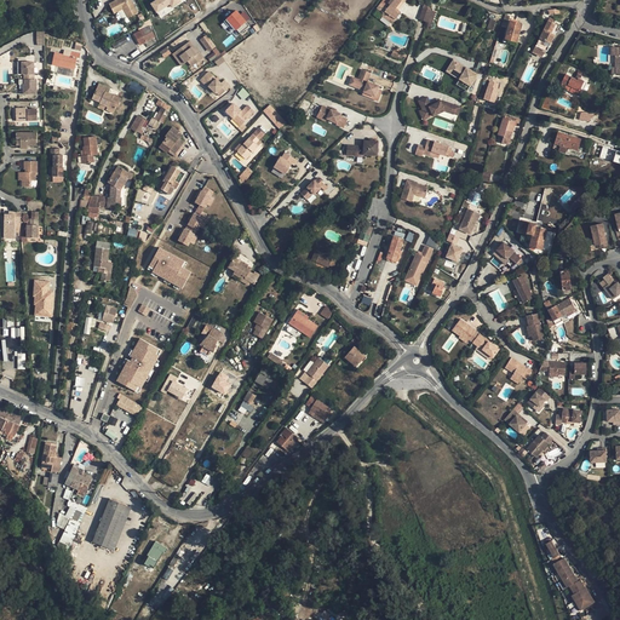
[(138,13),(131,0),(118,0),(109,5),(114,13),(124,9),(128,18),(138,13)]
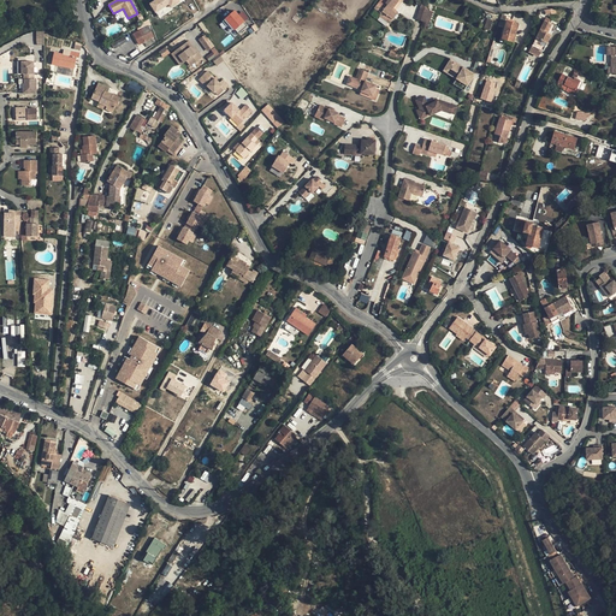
[(183,5),(179,0),(159,0),(150,6),(157,16),(170,9),(172,12),(183,5)]
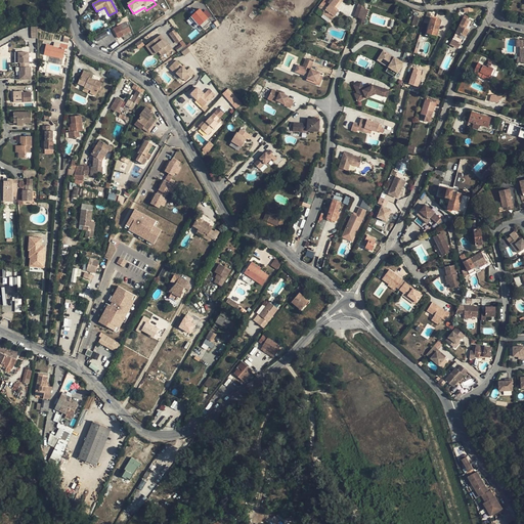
[(323,0),(318,7),(324,11),(325,10),(334,16),(339,10),(337,8),(335,7),(339,0),(323,0)]
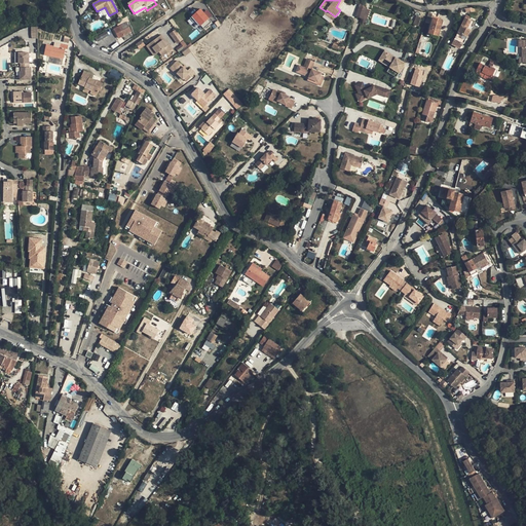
[(344,0),(340,0),(336,7),(338,8),(344,0)]
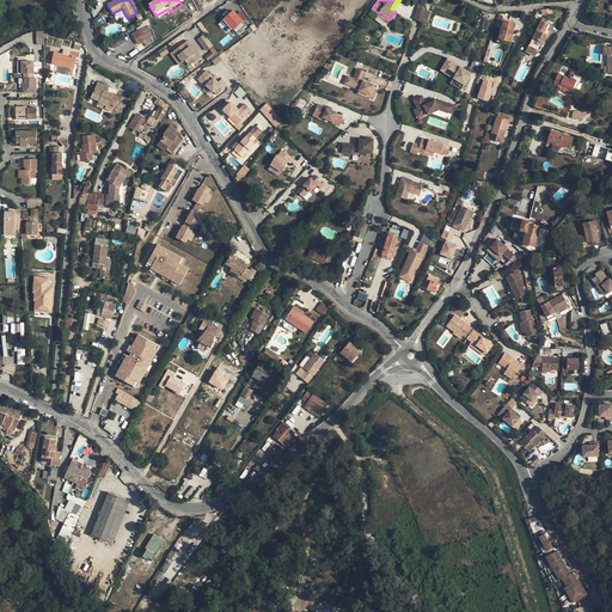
[(421,22),(426,10),(420,2),(415,19),(421,22)]
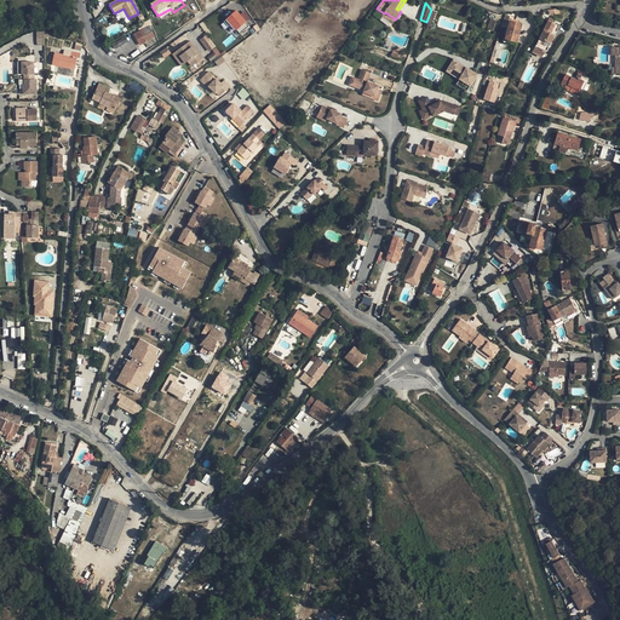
[(224,21),(229,26),(231,24),(240,33),(248,26),(235,11),(224,21)]
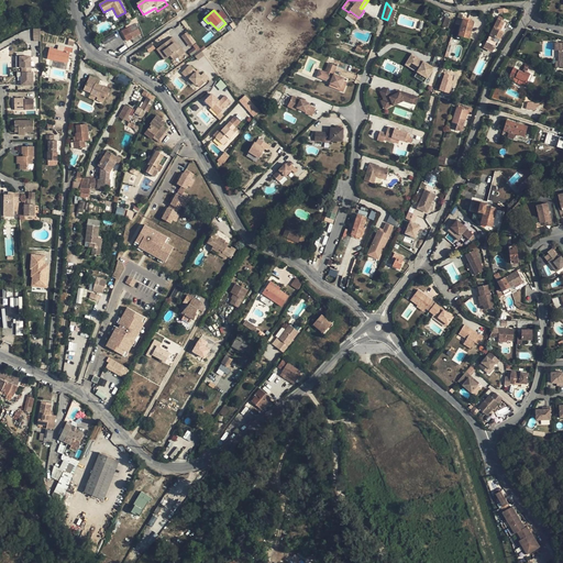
[(359,18),(350,11),(349,12),(348,14),(356,21),(359,18)]
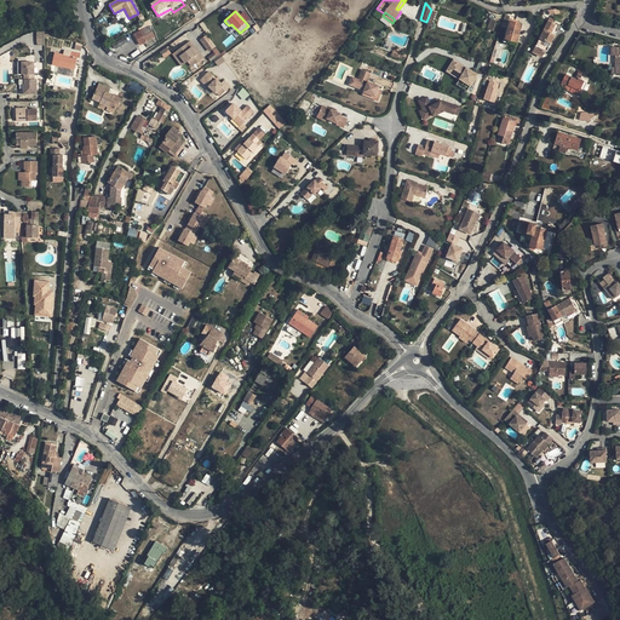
[(142,30),(135,34),(141,45),(145,42),(153,38),(154,38),(151,34),(153,33),(149,27),(151,26),(150,19),(139,26),(142,30)]
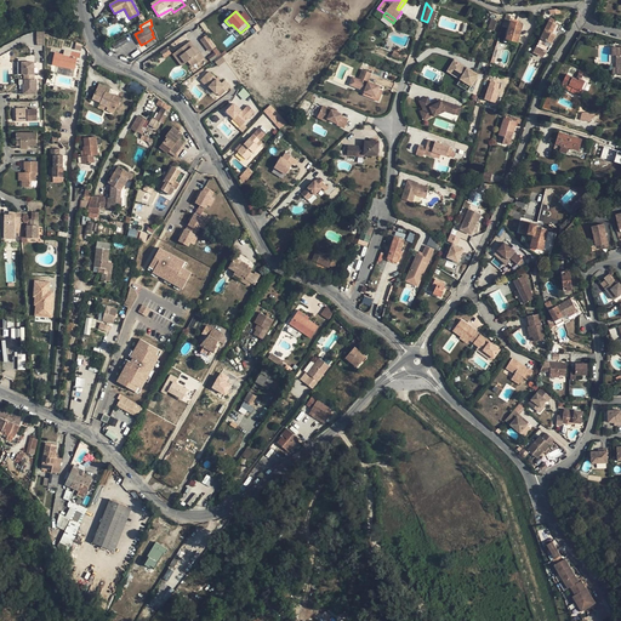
[(523,24),(511,21),(506,39),(517,43),(523,24)]
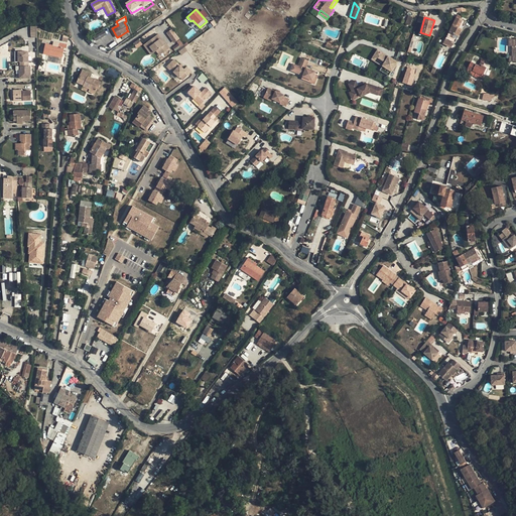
[(456,17),(445,38),(456,43),(466,21),(461,19),(456,17)]
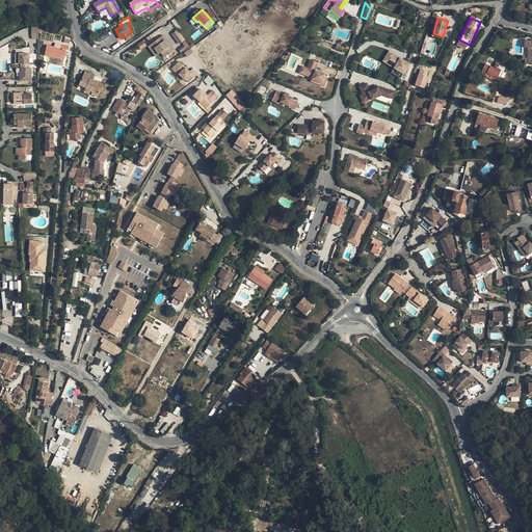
[(179,29),(173,32),(178,45),(184,42),(179,29)]
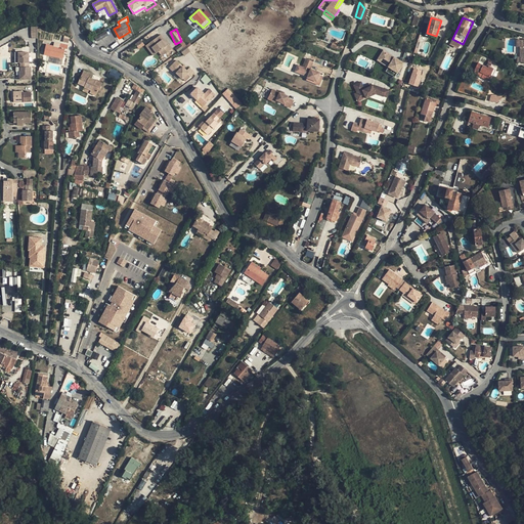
[(96,41),(108,36),(106,32),(94,37),(96,41)]
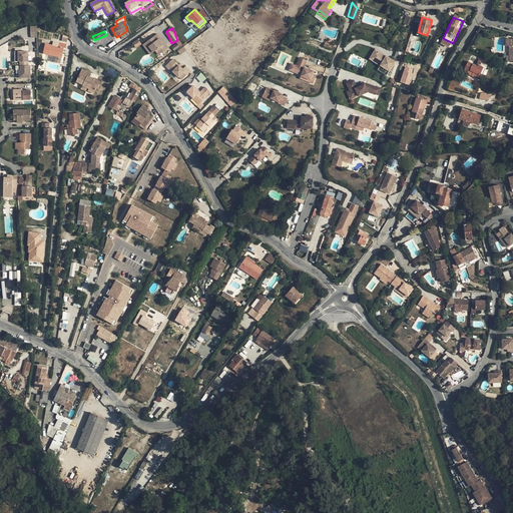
[(157,56),(166,49),(163,44),(162,45),(160,47),(156,41),(158,39),(155,35),(144,44),(151,53),(153,52),(157,56)]
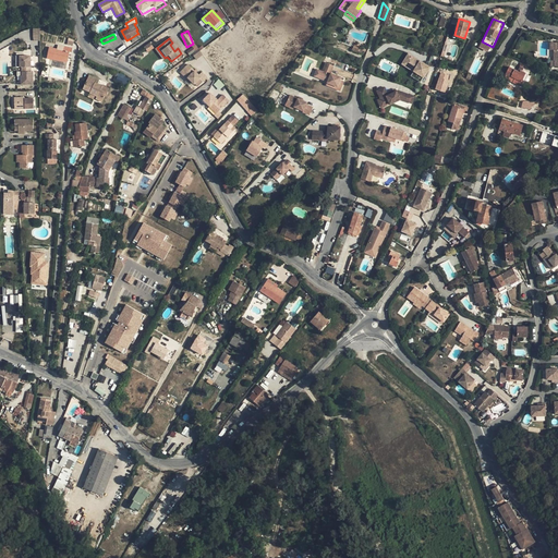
[(148,52),(154,48),(150,43),(144,47),(148,52)]
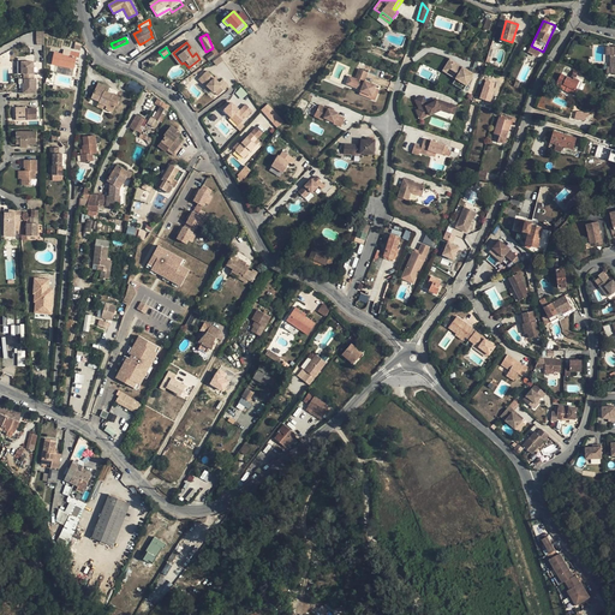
[(69,55),(54,52),(52,64),(64,66),(75,69),(77,58),(79,58),(79,53),(70,51),(69,55)]
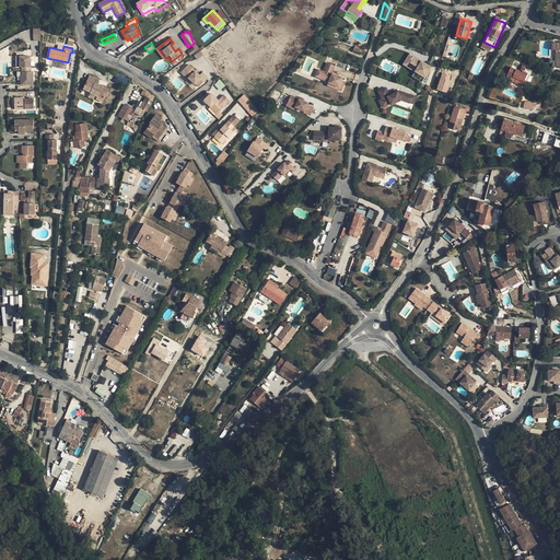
[(162,61),(165,58),(158,48),(154,50),(162,61)]
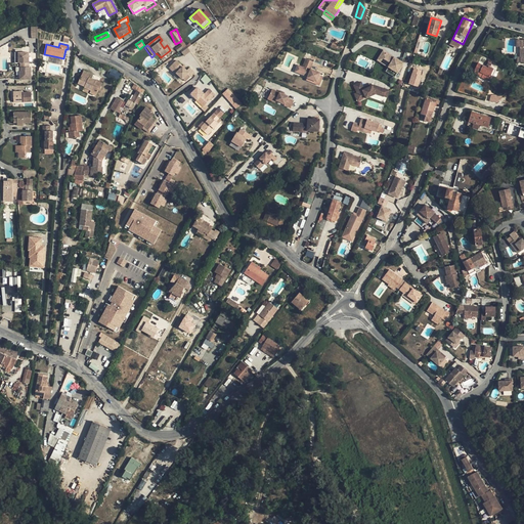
[(190,51),(186,46),(180,50),(184,56),(190,51)]
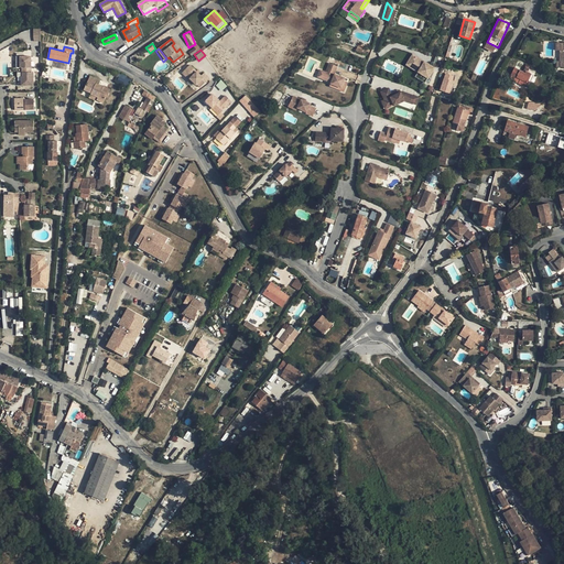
[(491,57),(481,52),(479,57),(489,62),(491,57)]
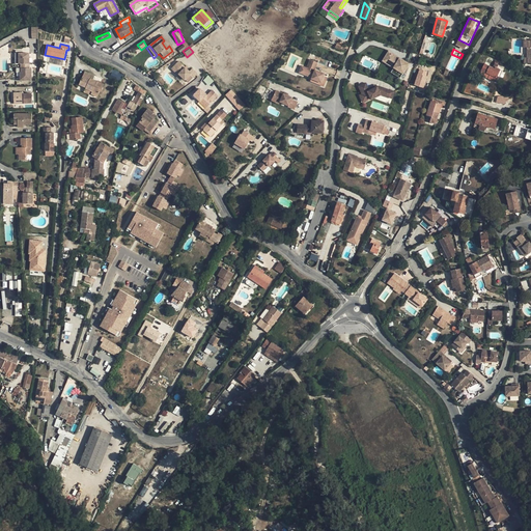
[(382,61),(393,68),(402,74),(409,64),(388,52),(382,61)]
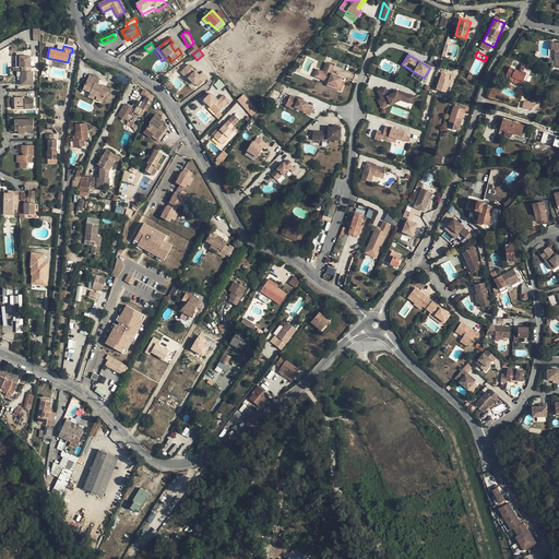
[(31,56),(20,56),(20,68),(31,68),(31,61),(31,56)]
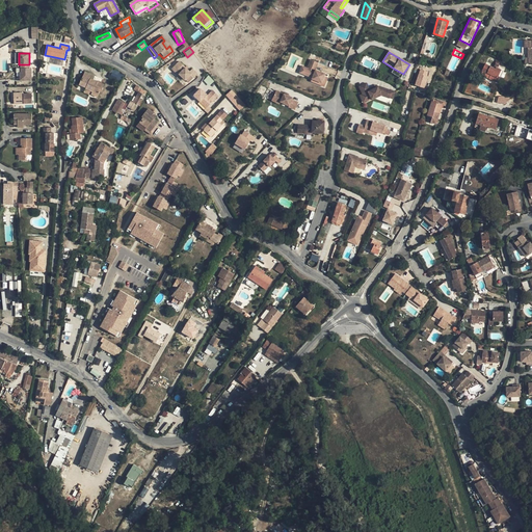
[(321,81),(320,85),(324,86),(328,78),(324,76),(325,74),(316,70),(319,62),(311,59),(308,68),(304,67),(302,74),(312,78),(321,81)]
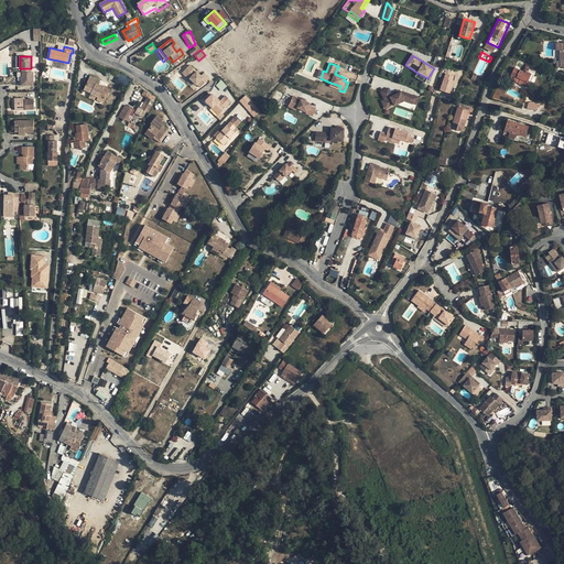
[(196,72),(190,65),(184,71),(192,77),(190,78),(196,85),(197,84),(201,87),(209,78),(204,73),(201,76),(198,73),(196,72)]
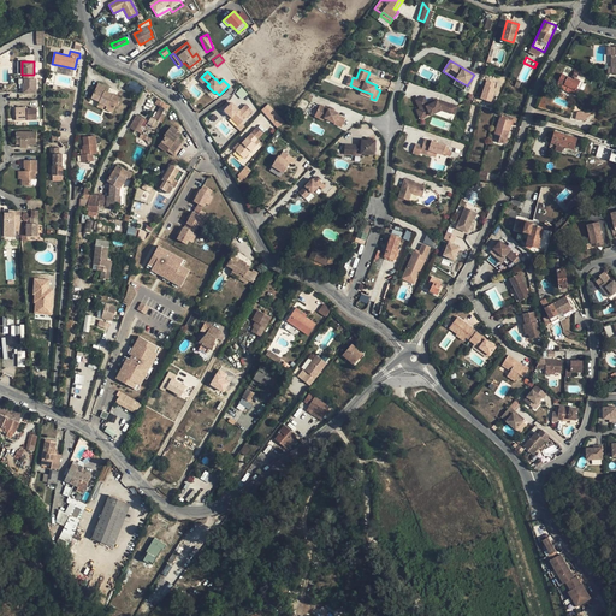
[(574,80),(562,75),(558,82),(557,86),(574,95),(576,88),(580,81),(575,78),(574,80)]
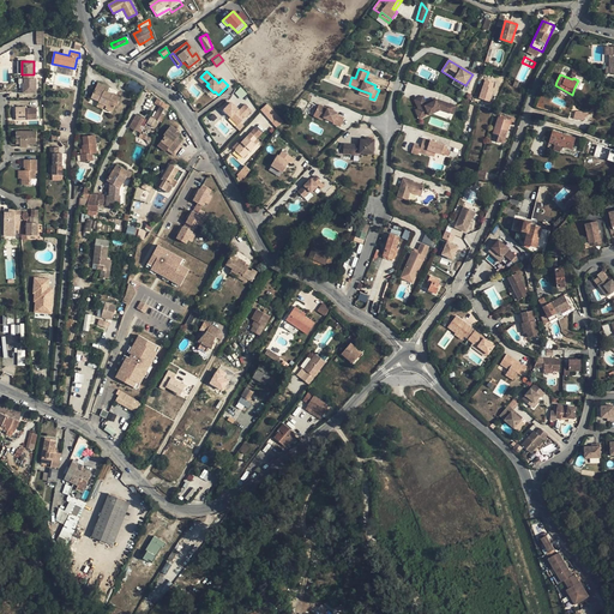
[(209,84),(200,77),(198,79),(205,86),(206,85),(209,84)]
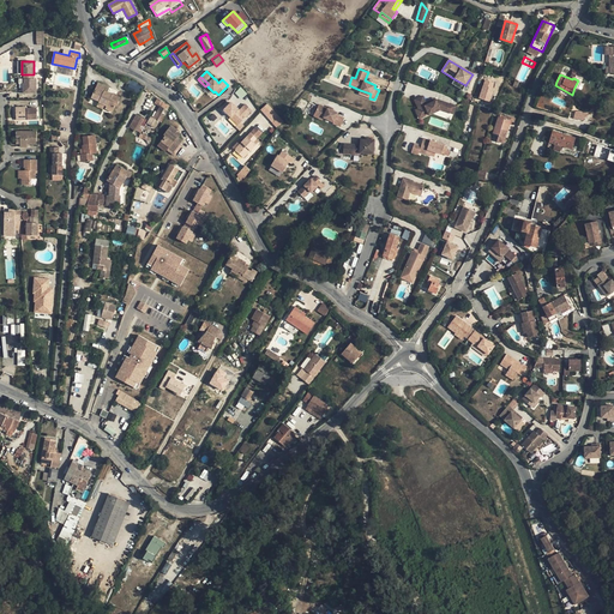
[(37,79),(24,79),(24,83),(23,83),(23,94),(36,94),(37,79)]
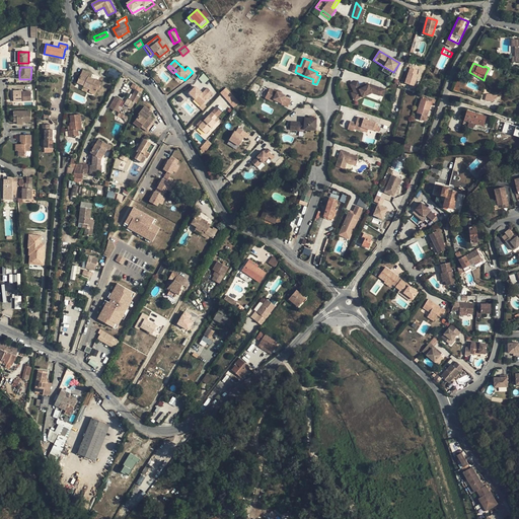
[(393,72),(384,67),(382,71),(391,76),(393,72)]
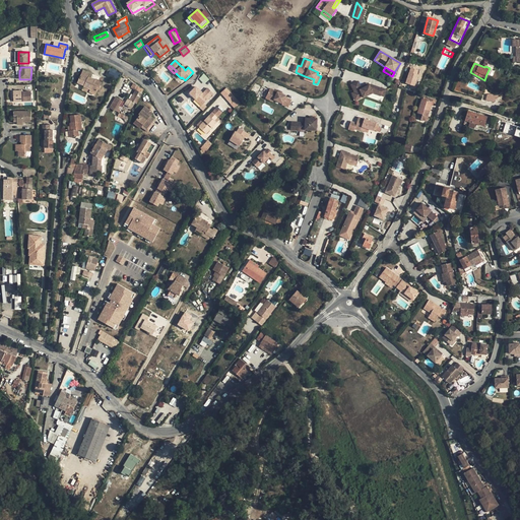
[(406,84),(415,86),(419,69),(409,67),(406,84)]
